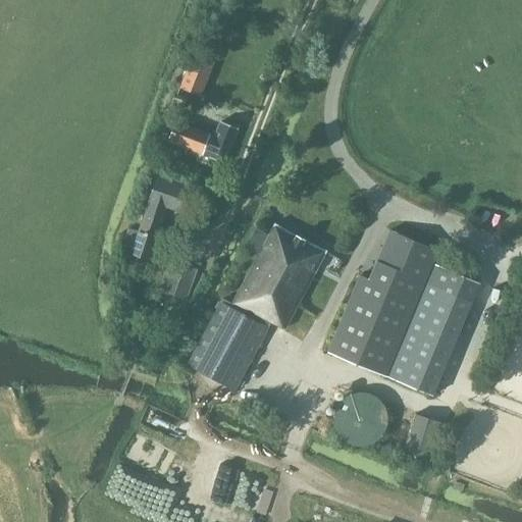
[(185,74),(178,89),(200,97),(206,83),(185,74)]
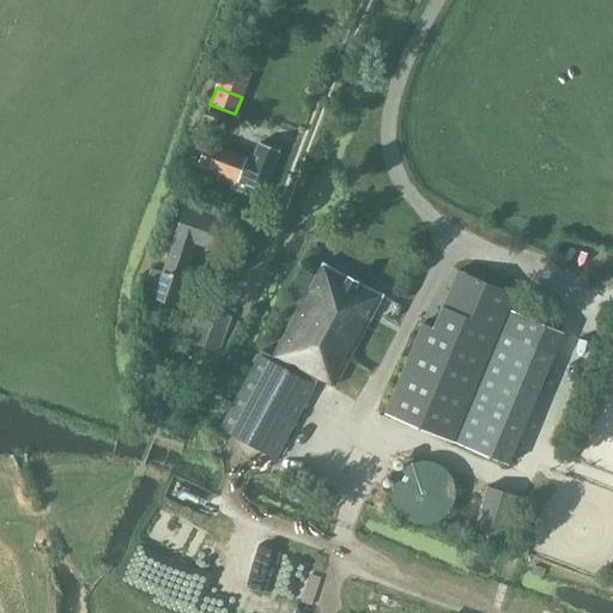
[(207,111),(201,125),(213,129),(219,116),(207,111)]
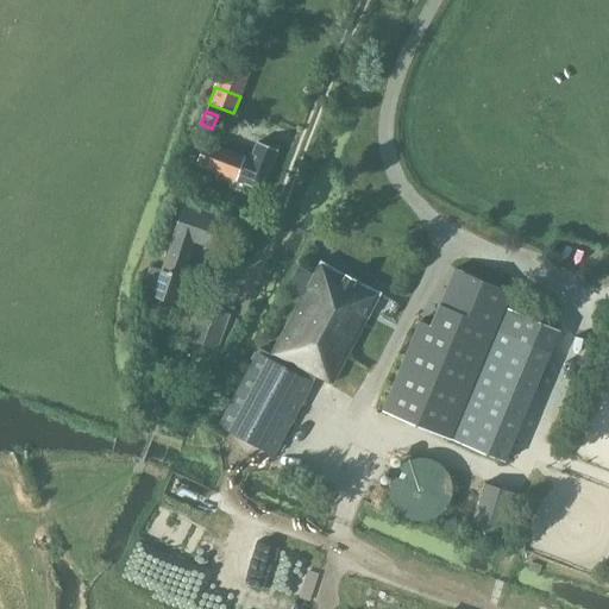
[(255,151),(258,143),(262,144),(269,127),(243,117),(232,143),(255,151)]
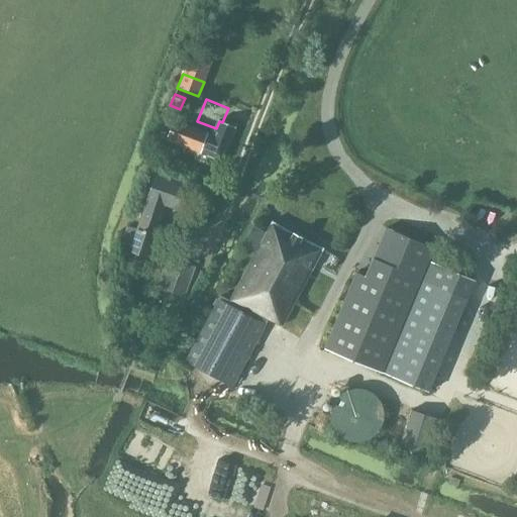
[(219,122),(216,129),(212,139),(180,127),(174,144),(224,163),(236,128),(219,122)]
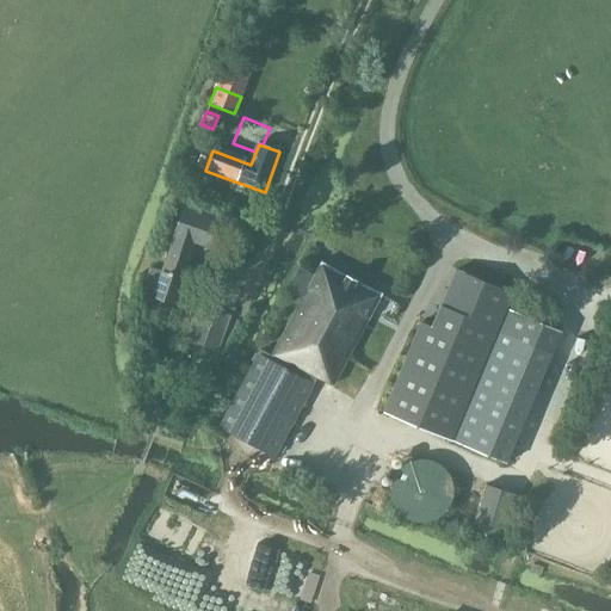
[(214,251),(223,222),(184,209),(162,273),(150,270),(144,288),(156,291),(154,298),(174,306),(195,245),(214,251)]
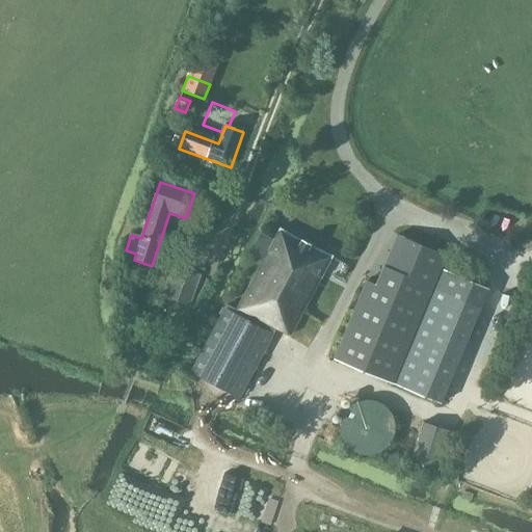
[(264,261),(261,267),(237,312),(227,307),(191,375),(240,401),(276,330),(291,338),(333,259),(280,231),(274,242),(261,235),(250,254),(264,261)]
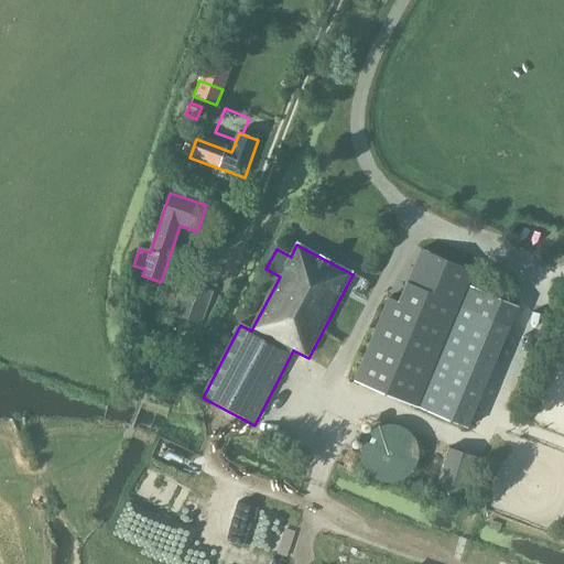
[(389,299),(355,380),(418,407),(468,285),(474,272),(431,255),(423,272),(432,277),(426,290),(408,282),(399,302),(389,299)]
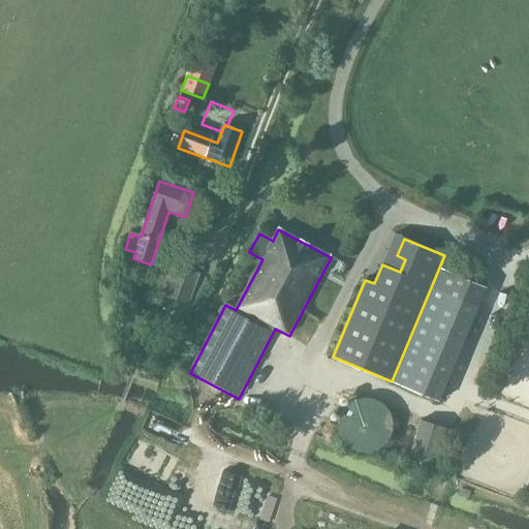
[(163,296),(188,305),(199,273),(174,263),(163,296)]
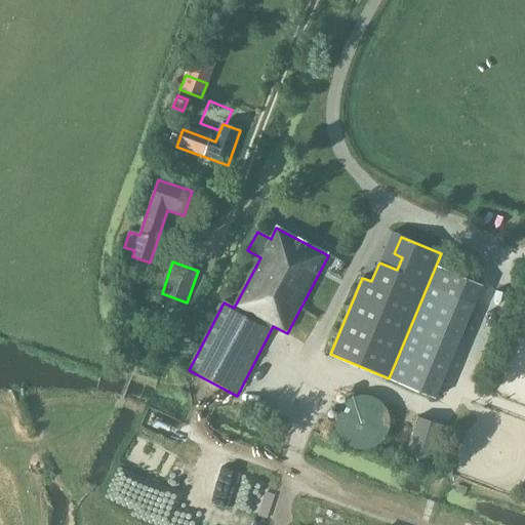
[(389,378),(436,398),(483,285),(436,266),(389,378)]
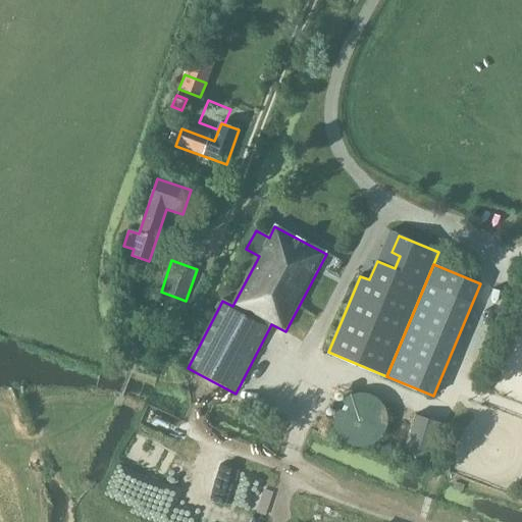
[(352,445),(355,446),(360,447),(365,447),(370,446),(374,444),(378,440),(382,437),(384,433),(387,428),(388,424),(388,419),(387,414),(386,409),(383,405),(380,401),(377,398),(373,395),(368,394),(364,393),(359,393),(354,393),(350,395),(345,398),(342,401),(338,404),(336,409),(334,413),(333,418),(334,423),(335,427),(337,432),(340,436),(344,439),(348,442),(352,445)]
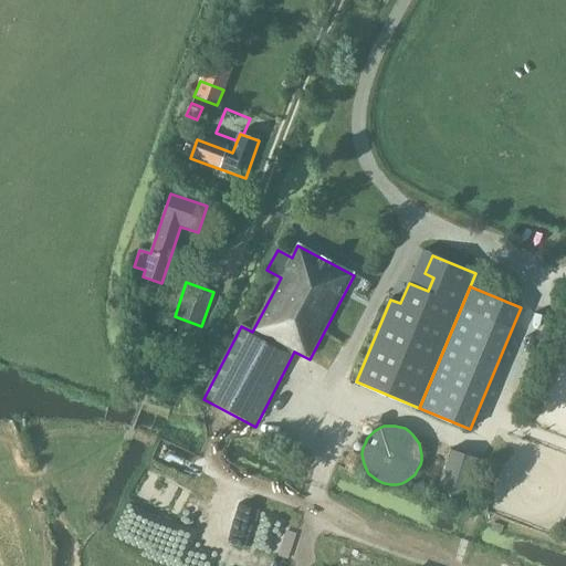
[(483,464),(430,442),(413,483),(467,505),(483,464)]
